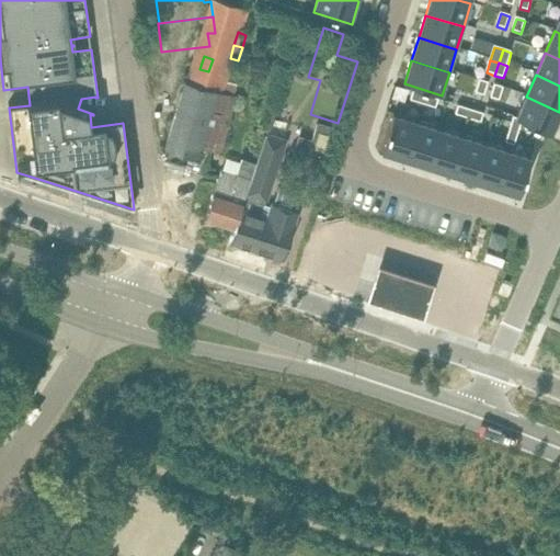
[(480,81),(476,94),(484,97),(489,84),(480,81)]
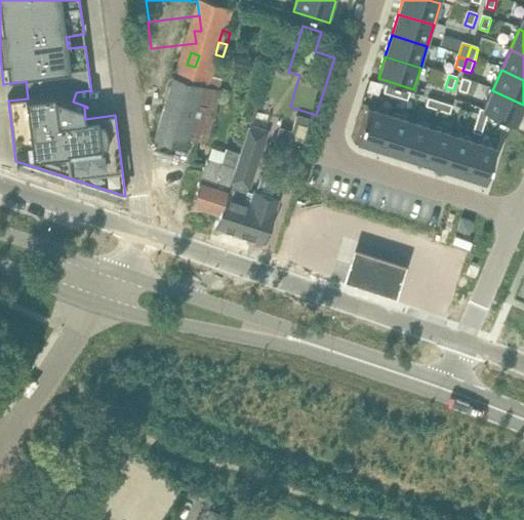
[(462,80),(459,92),(468,95),(471,83),(462,80)]
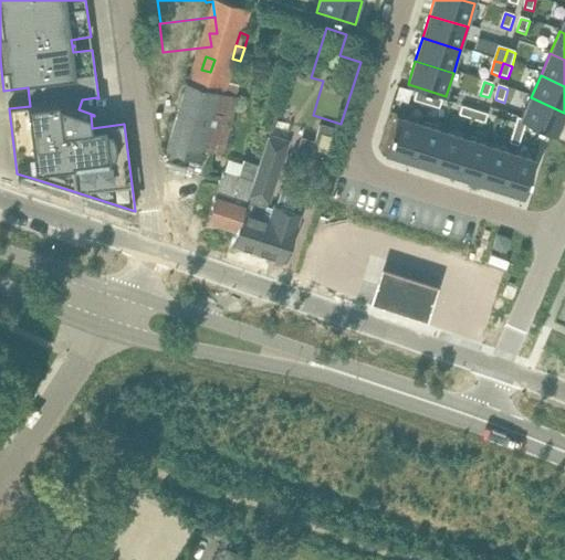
[(178,91),(166,131),(178,136),(177,140),(189,144),(202,97),(178,91)]
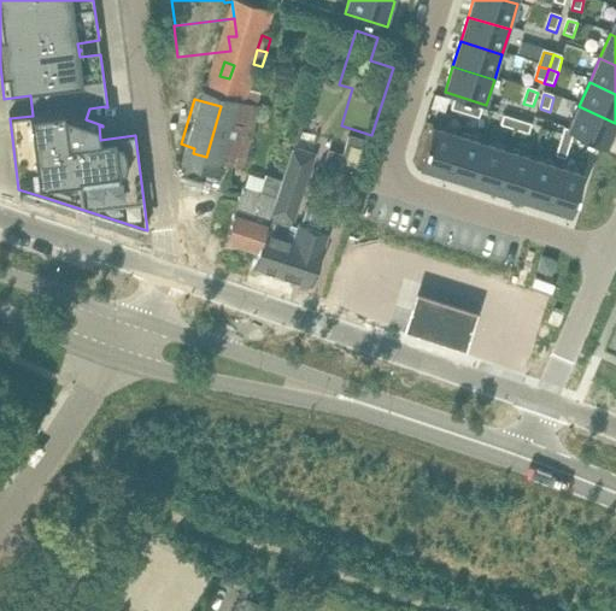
[(455,103),(451,112),(465,117),(469,107),(455,103)]
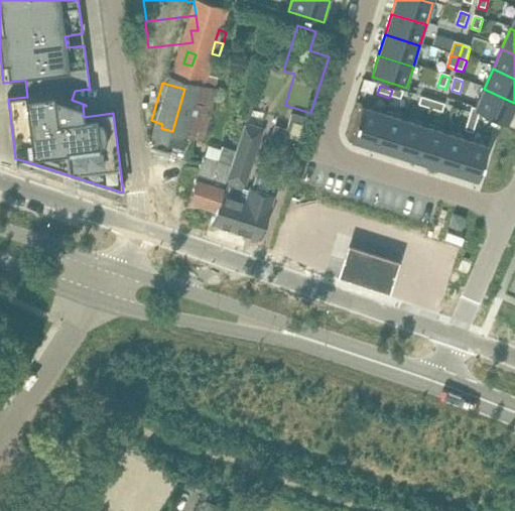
[(184,89),(172,131),(182,135),(184,130),(196,133),(207,96),(184,89)]
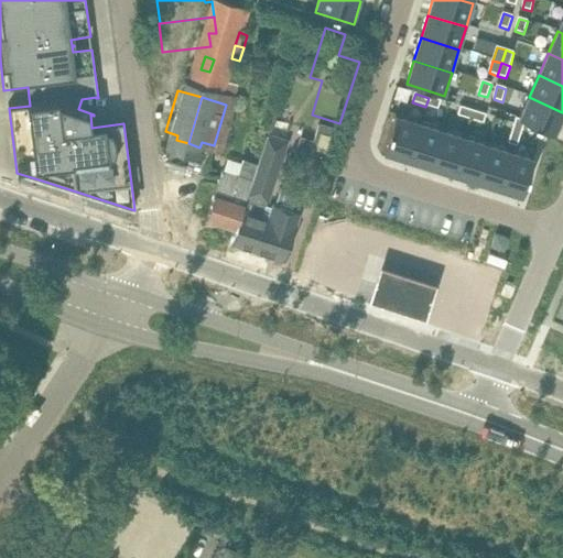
[(562,112),(529,97),(519,119),(555,135),(562,118),(562,112)]
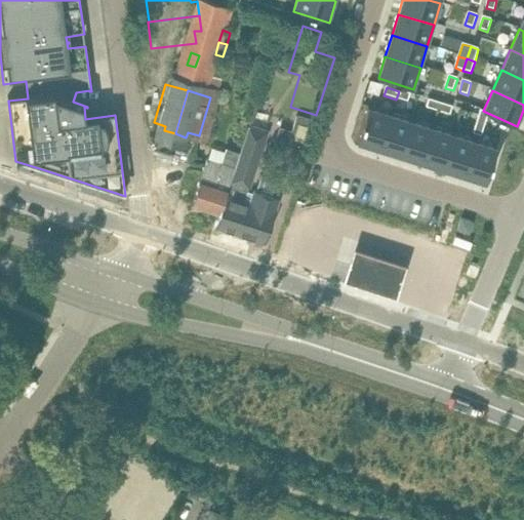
[(399,91),(396,100),(408,103),(410,94),(399,91)]
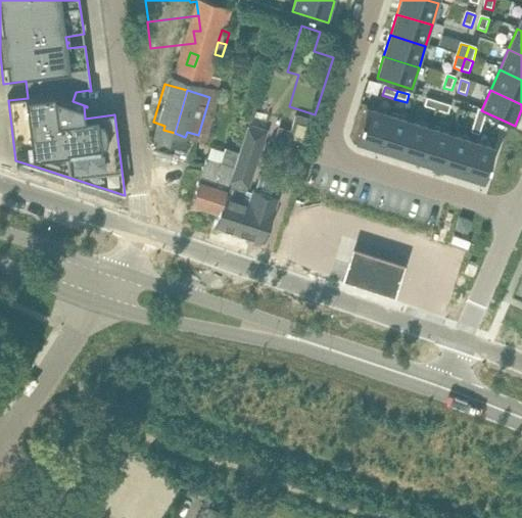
[(427,100),(425,108),(436,112),(439,103),(427,100)]
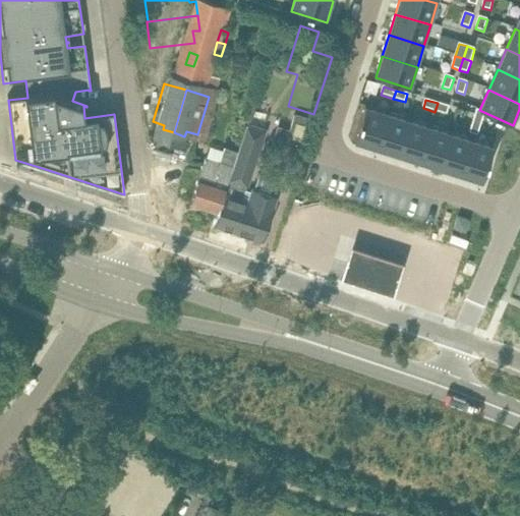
[(438,103),(435,112),(447,115),(449,107),(438,103)]
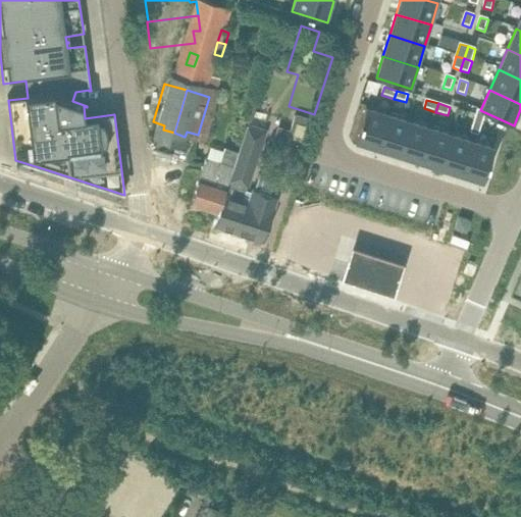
[(366,108),(356,143),(376,150),(387,115),(366,108)]
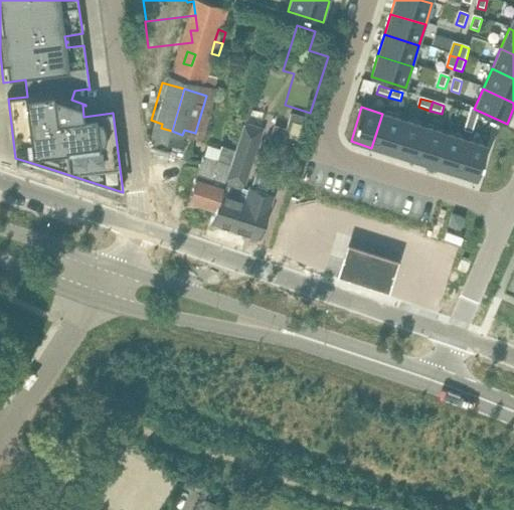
[(472,109),(468,121),(476,123),(480,112),(472,109)]
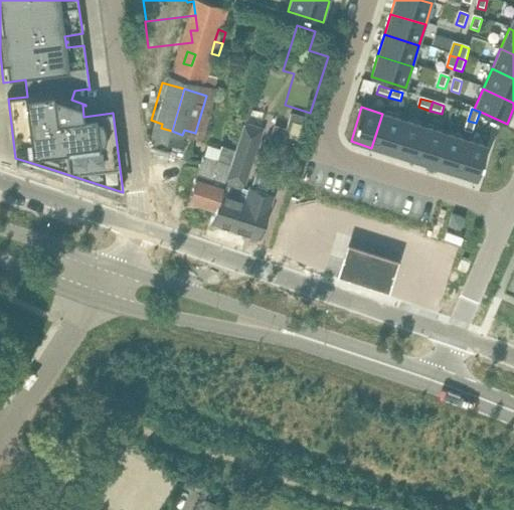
[(382,114),(371,148),(392,155),(403,120),(382,114)]
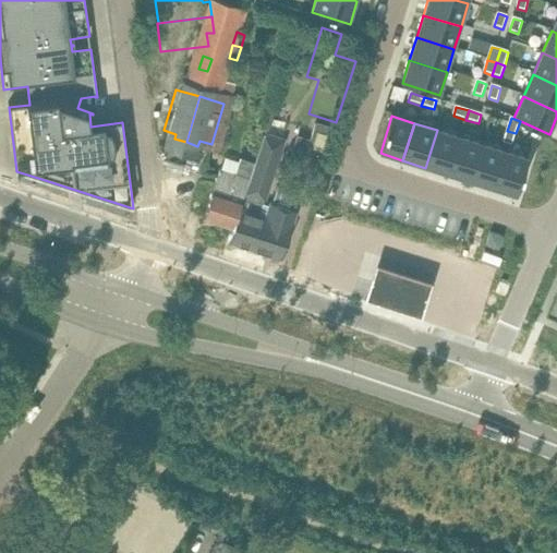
[(300,169),(299,175),(321,182),(328,157),(337,134),(314,127),(310,141),(300,169)]
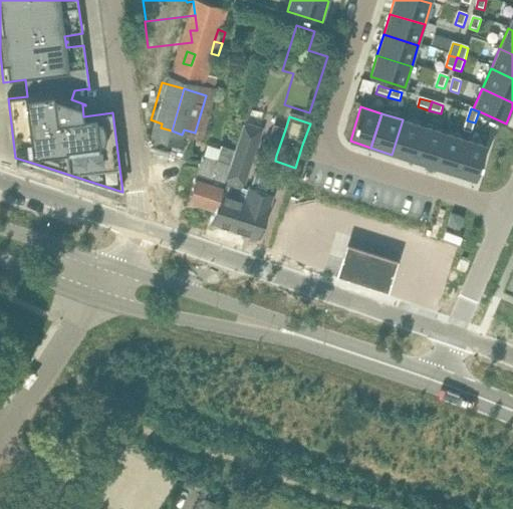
[(403,119),(392,155),(413,161),(424,126),(403,119)]
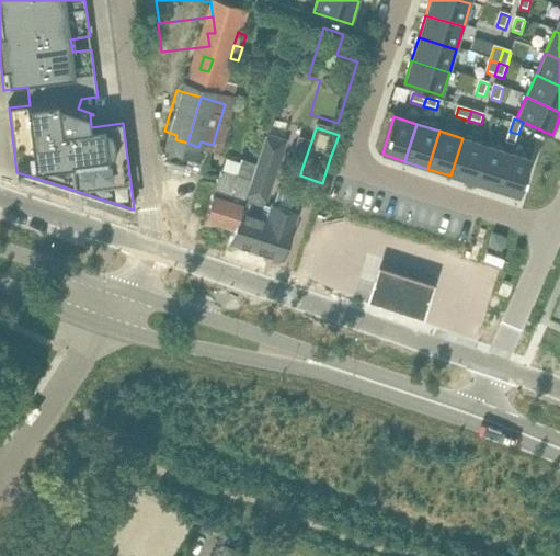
[(510,132),(505,144),(514,147),(518,134),(510,132)]
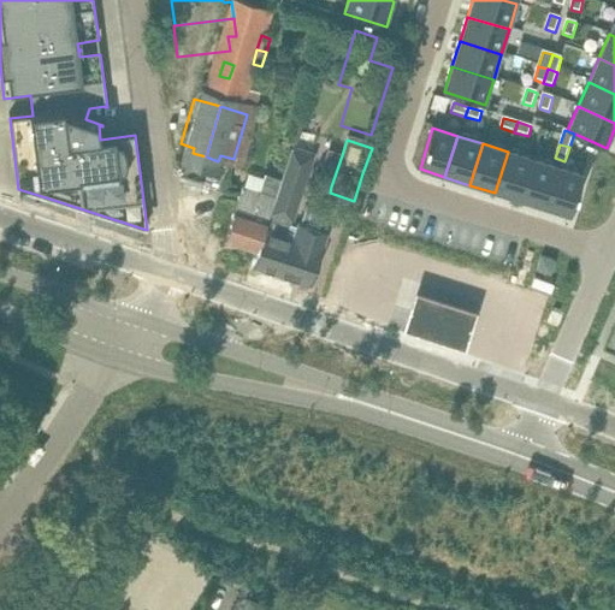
[(258,254),(253,270),(312,288),(315,277),(319,265),(324,250),(320,250),(324,238),(321,237),(329,215),(326,214),(327,211),(314,206),(313,211),(308,208),(302,226),(295,224),(300,209),(299,209),(314,159),(294,152),(283,184),(277,202),(261,243),(258,254)]
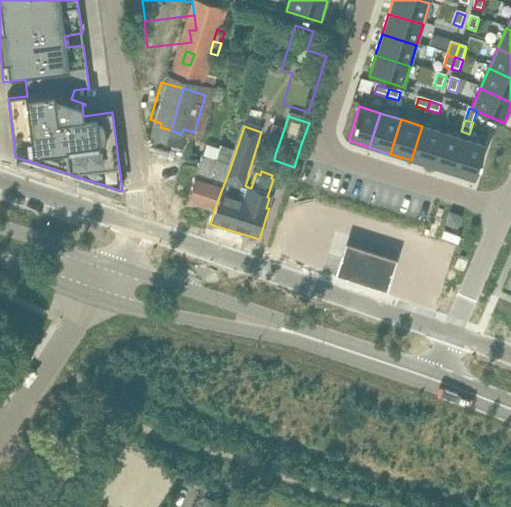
[(422,126),(411,160),(432,167),(443,132),(422,126)]
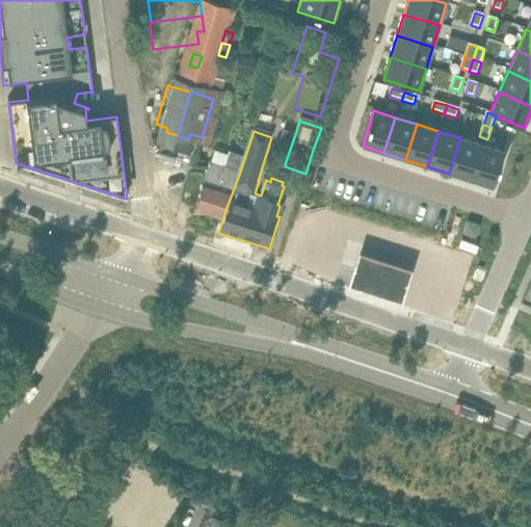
[(460,137),(449,174),(471,180),(482,145),(460,137)]
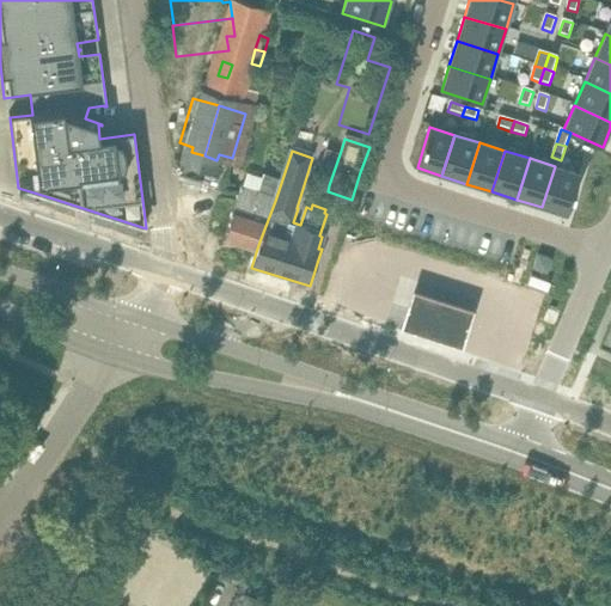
[(555,166),(542,207),(567,215),(580,175),(555,166)]
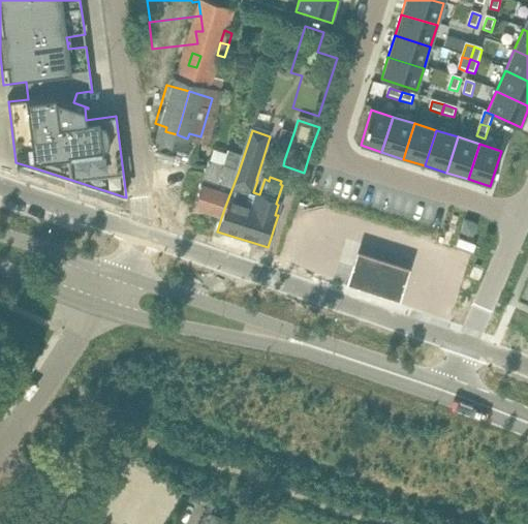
[(208,163),(193,209),(221,218),(224,209),(238,174),(243,158),(228,153),(227,156),(223,168),(210,164),(208,163)]
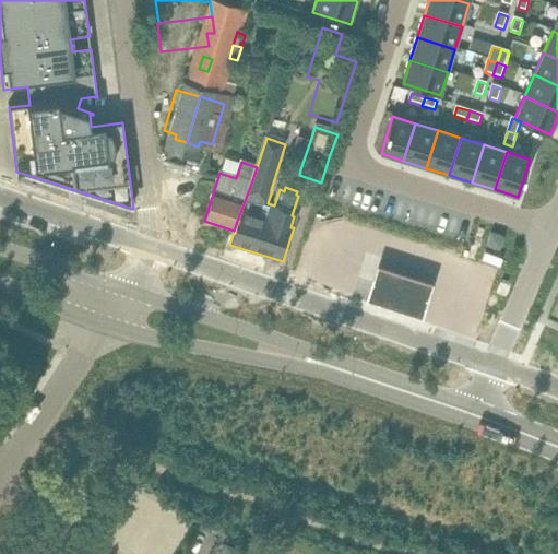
[(491,236),(488,247),(499,251),(503,239),(491,236)]
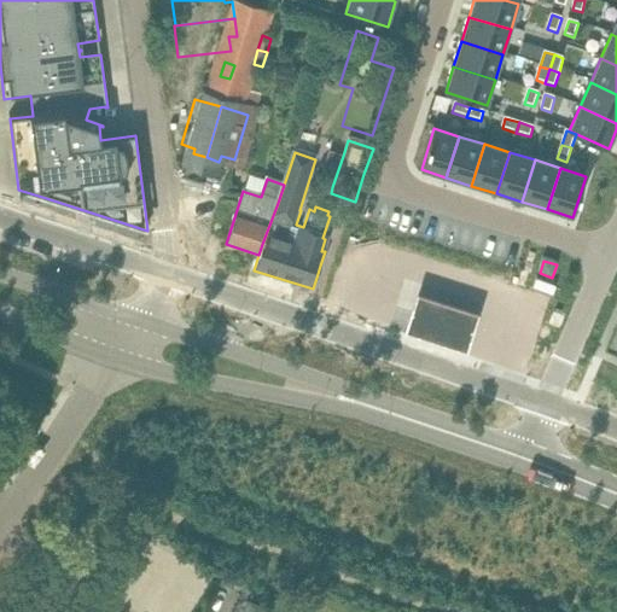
[(476,356),(488,312),(420,293),(408,337),(476,356)]
